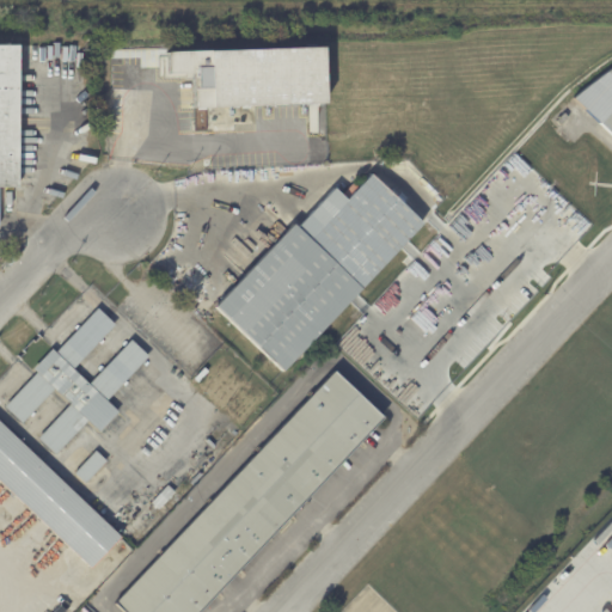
[(319,101),(188,105),(187,71),(163,71),(163,49),(317,44),(319,101)]
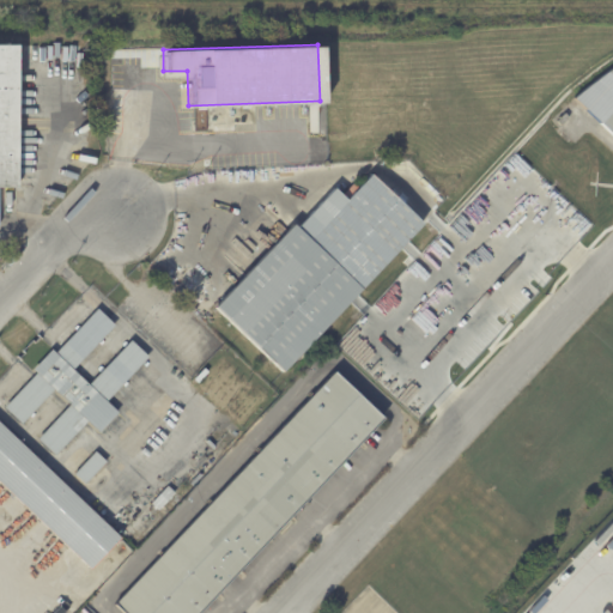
[(0,192),(0,48),(12,49),(12,192),(0,192)]
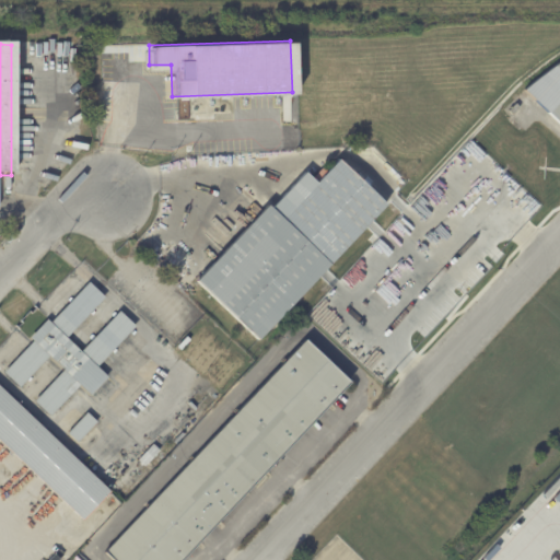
[(559,124),(524,91),(549,69),(559,61),(559,124)]
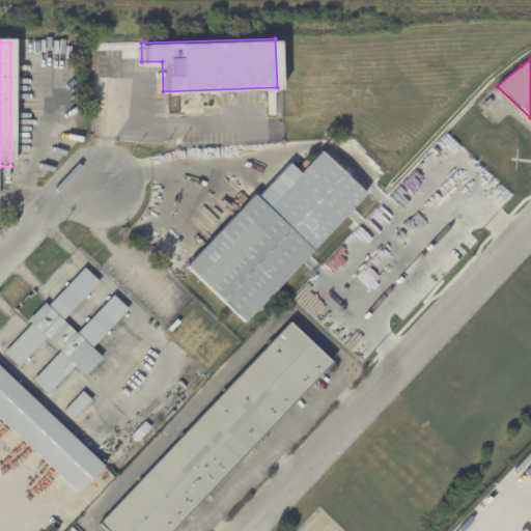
[(486,109),(482,106),(490,99),(494,103),(486,109)]
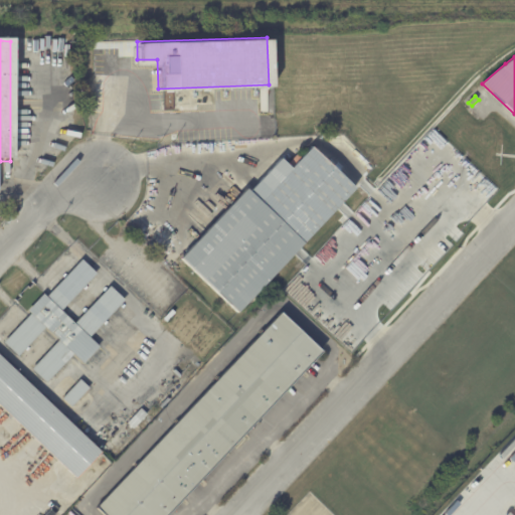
[(180,260),(245,189),(249,192),(281,159),(292,169),(312,147),(355,188),(303,244),(303,243),(237,314),(180,260)]
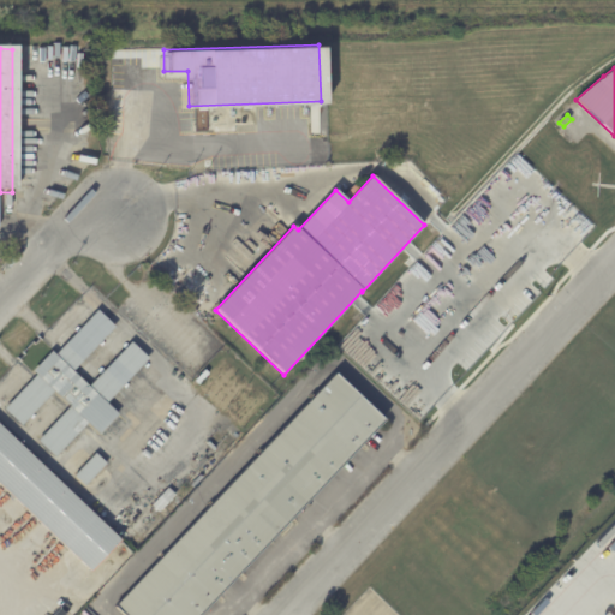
[(442,196),(451,206),(445,210),(437,202),(442,196)]
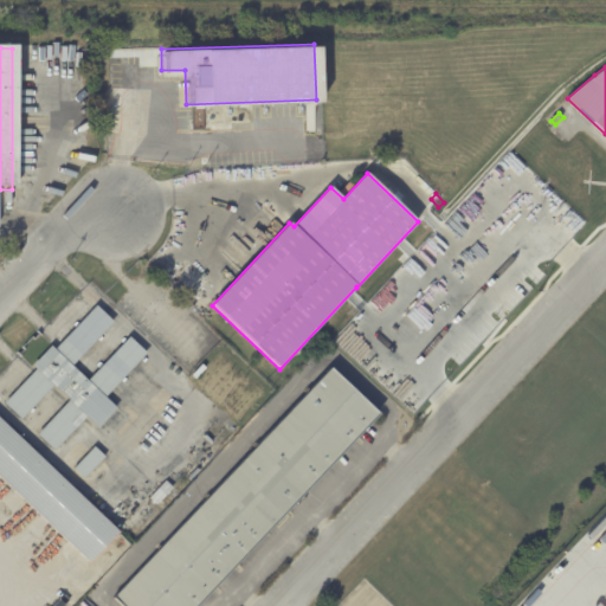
[(105,395),(103,397),(114,407),(96,427),(85,417),(53,450),(37,434),(68,400),(51,386),(20,419),(2,404),(34,369),(31,366),(50,346),(53,349),(95,304),(111,321),(71,366),(86,380),(127,336),(144,353),(105,395)]
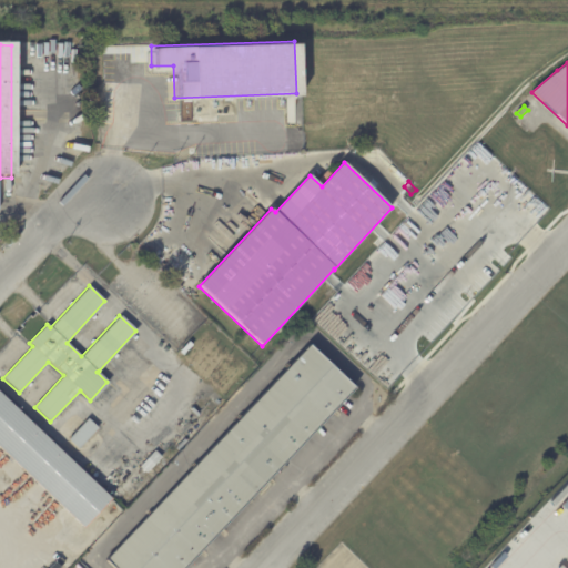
[(352,387),(182,567),(110,567),(103,561),(306,344),(352,387)]
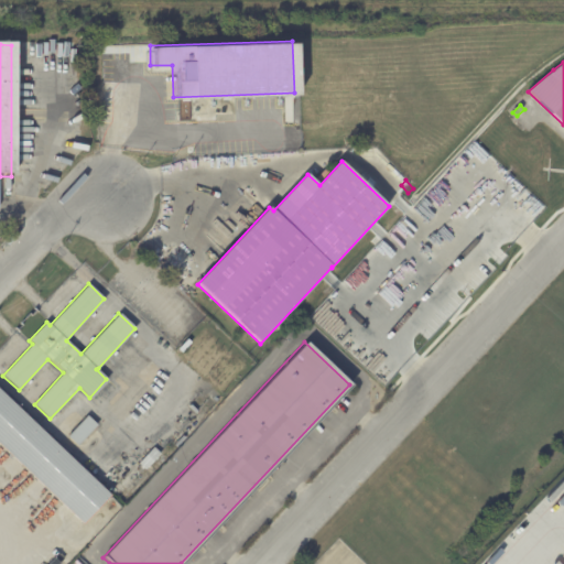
[(0,389),(111,496),(85,524),(0,443),(0,389)]
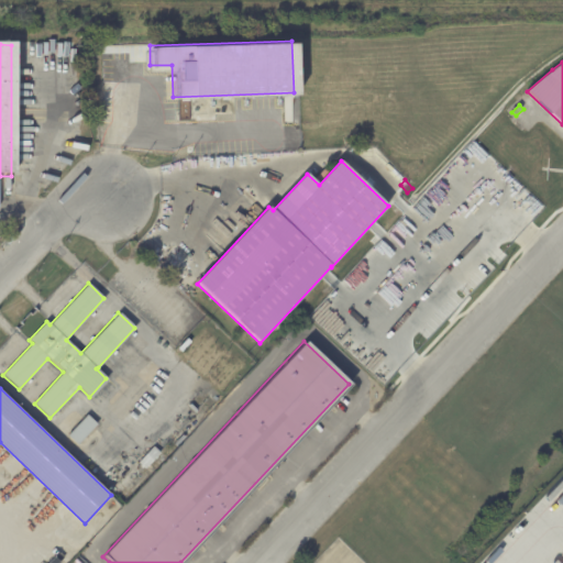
[(68,437),(88,415),(98,424),(79,445),(68,437)]
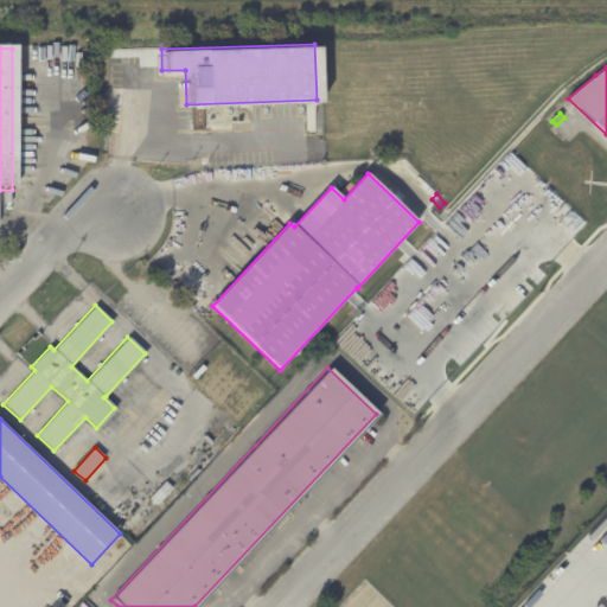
[(217,453),(210,460),(206,457),(213,449),(217,453)]
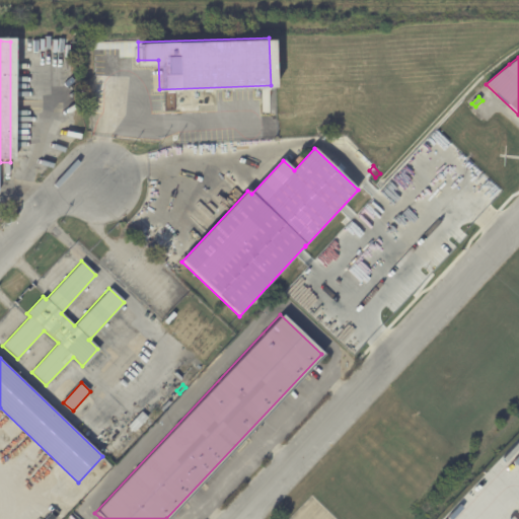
[(170,403),(162,413),(160,410),(167,400),(170,403)]
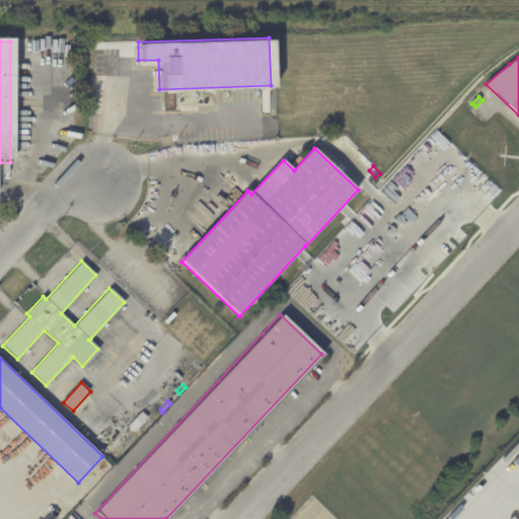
[(129,427),(142,413),(148,419),(135,433),(129,427)]
